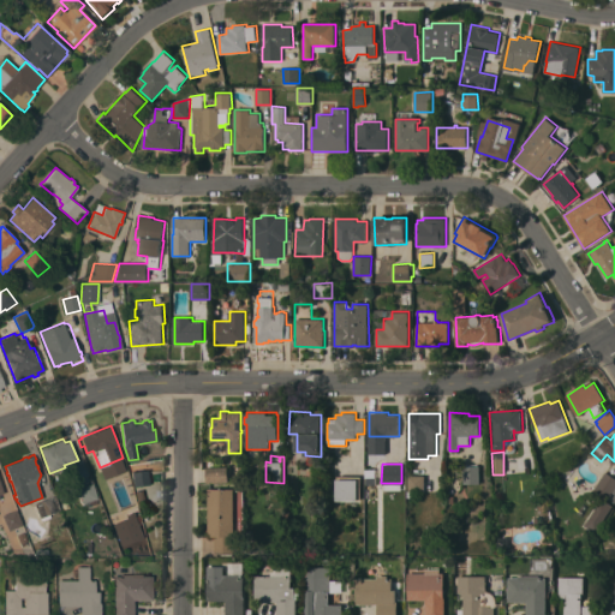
[(481,484),(464,484),(464,466),(481,466),(481,484)]
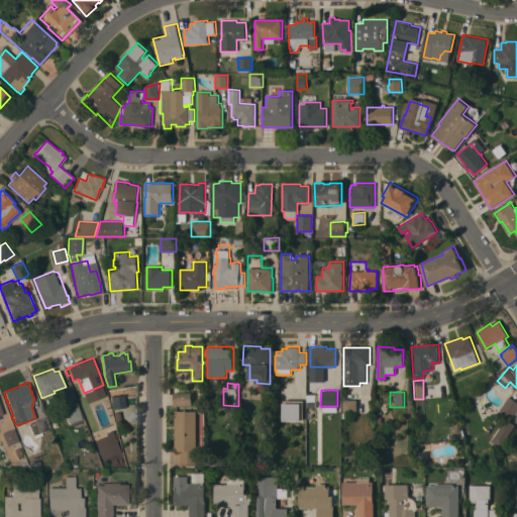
[(193,393),(193,405),(174,406),(174,393),(193,393)]
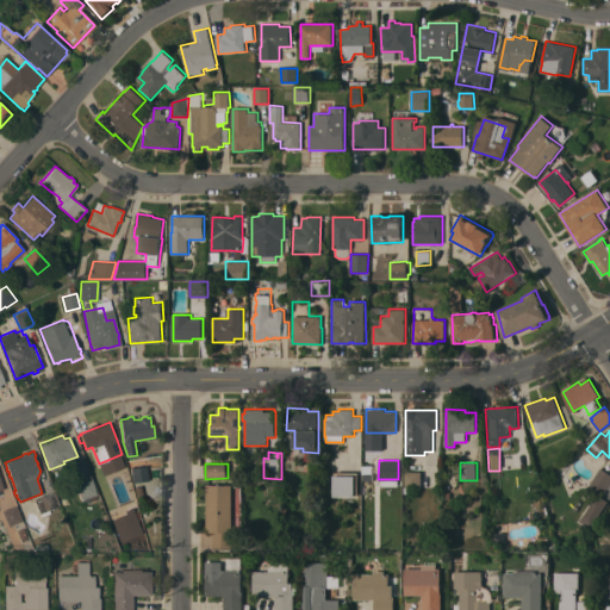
[(148,480),(131,483),(126,468),(147,466),(148,480)]
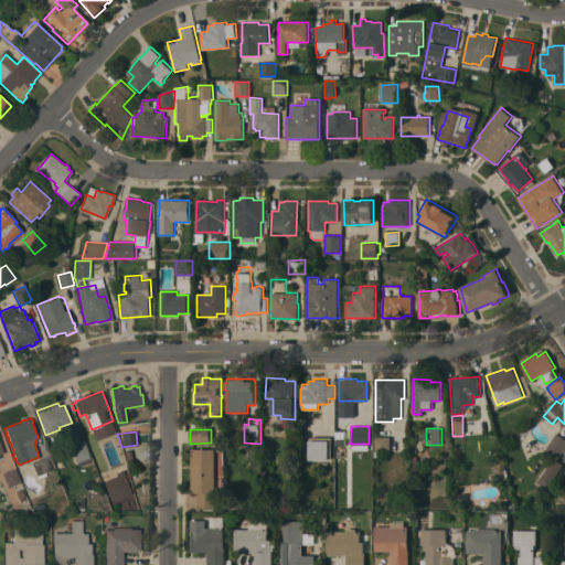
[(564,438),(564,461),(547,489),(537,482),(555,456),(546,450),(556,434),(564,438)]
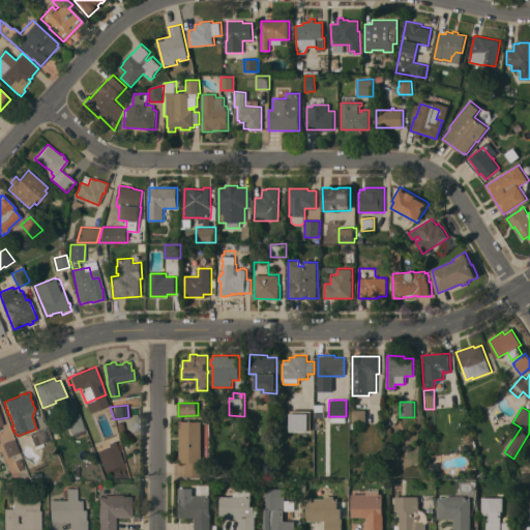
[(312,410),(312,431),(291,431),(291,411),(312,410)]
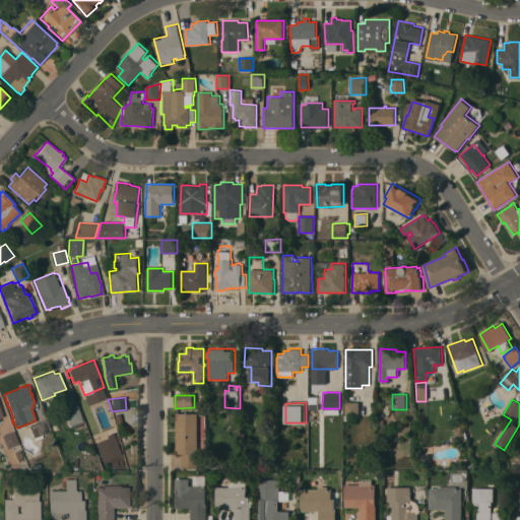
[(360,415),(346,415),(346,420),(344,420),(344,415),(345,415),(345,402),(360,402),(360,415)]
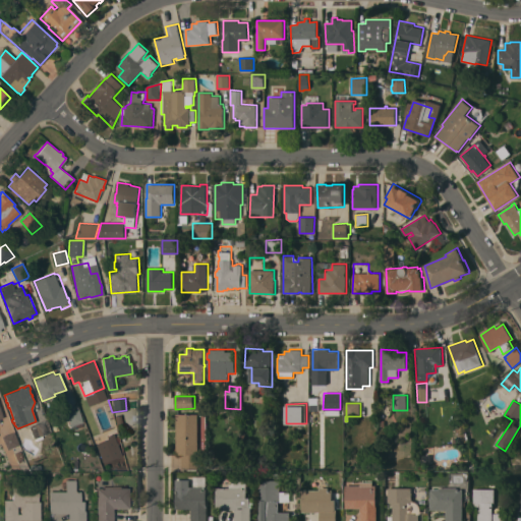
[(82,422),(70,425),(67,412),(78,409),(82,422)]
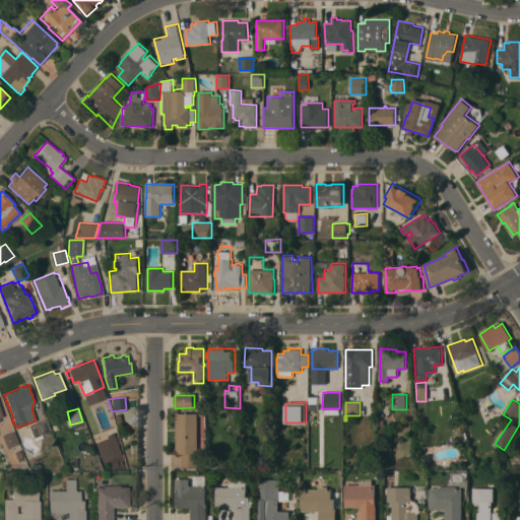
[(199,468),(183,468),(183,453),(177,453),(177,413),(199,413),(199,468)]
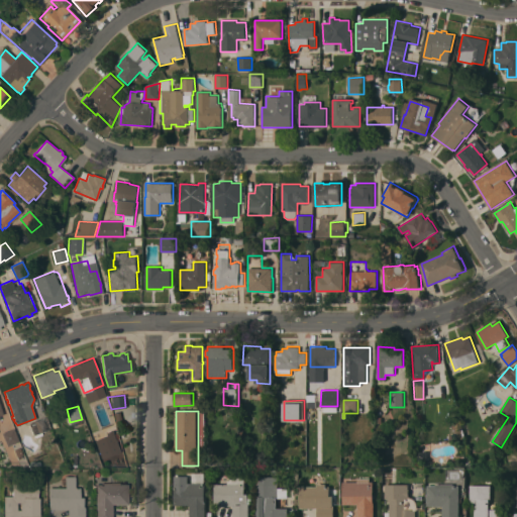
[(46,417),(47,420),(52,418),(55,424),(49,426),(50,428),(38,433),(38,436),(34,437),(34,435),(33,435),(28,423),(46,417)]
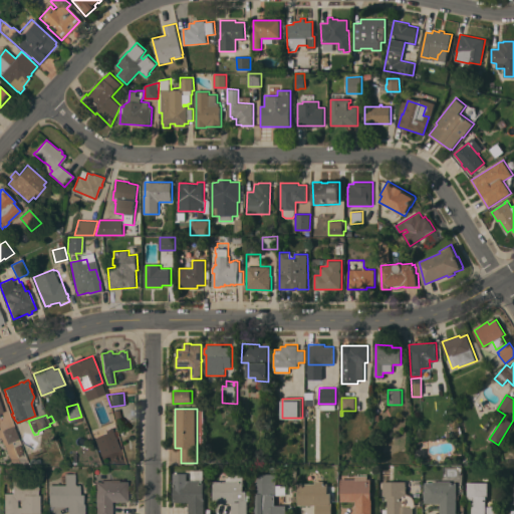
[(19,439),(7,444),(2,431),(13,426),(19,439)]
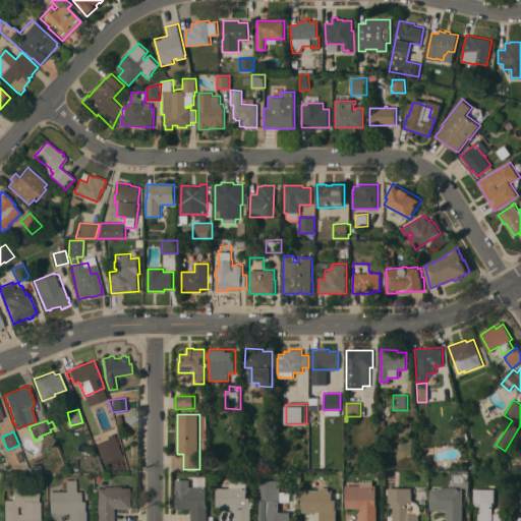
[(123,455),(116,435),(94,443),(102,463),(123,455)]
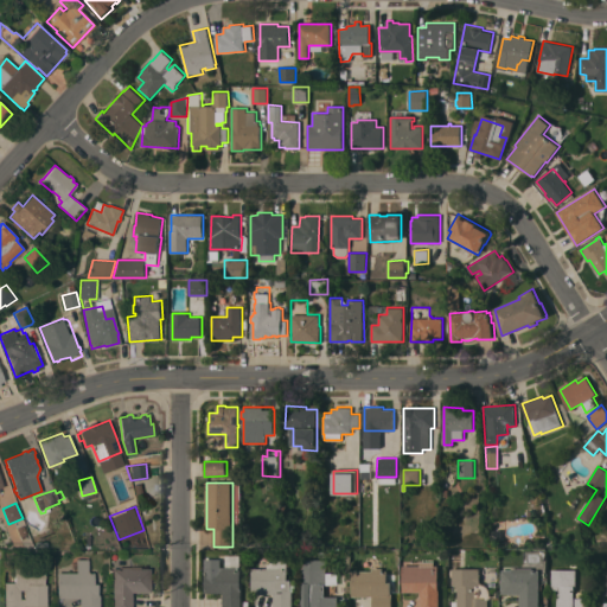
[(151,592),(132,592),(132,606),(113,606),(113,567),(119,567),(119,555),(131,555),(131,566),(140,566),(140,568),(151,568),(151,592)]
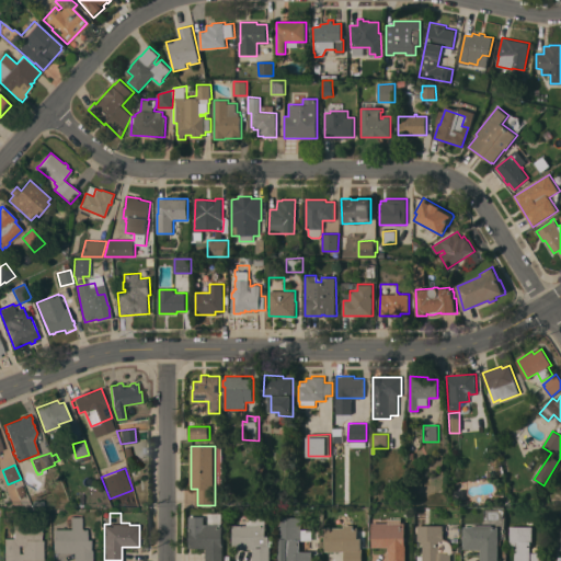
[(224,560),(207,560),(207,548),(190,548),(190,516),(205,516),(205,524),(209,524),(209,513),(222,513),(222,525),(224,525),(224,560)]
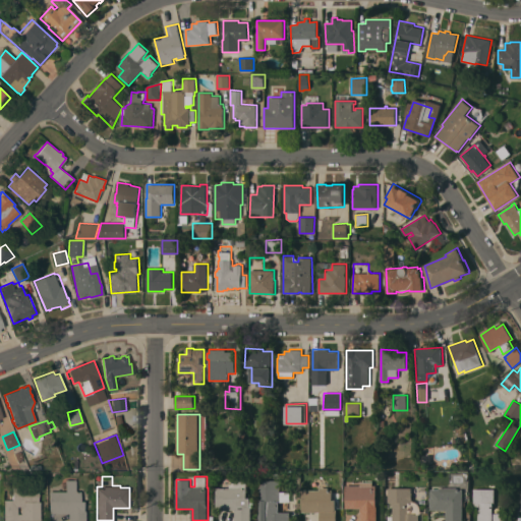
[(49,491),(66,491),(66,479),(75,479),(75,490),(80,490),(80,501),(83,501),(83,510),(85,510),(85,520),(68,520),(68,513),(49,513),(49,491)]
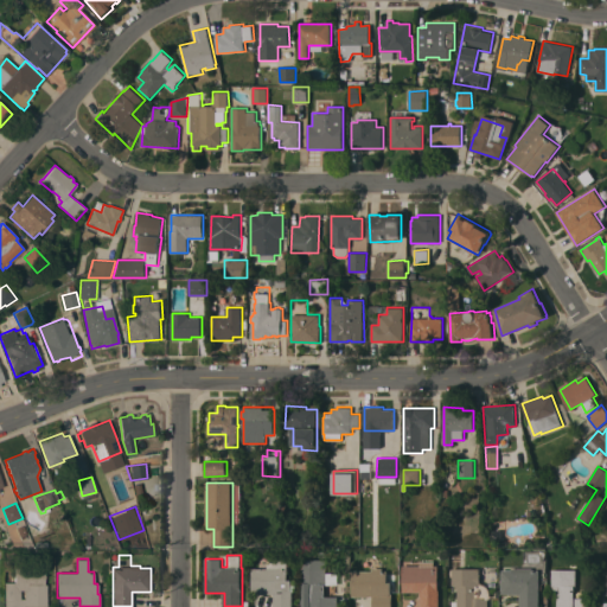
[(289,580),(296,580),(298,592),(294,592),(294,606),(275,606),(275,594),(253,594),(253,568),(269,568),(269,563),(273,560),(275,558),(279,558),(282,560),(286,561),(287,561),(288,562),(289,580)]
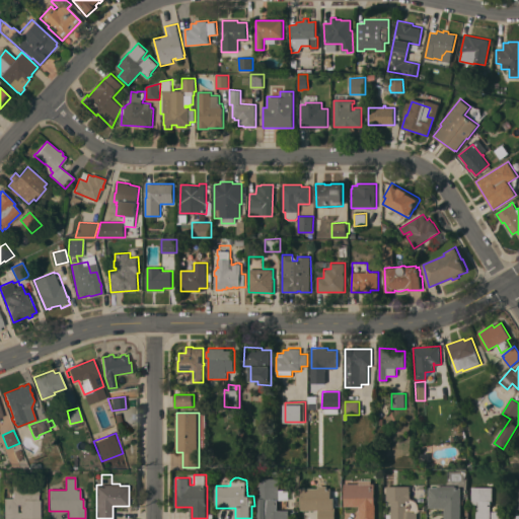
[(258,485),(263,485),(263,480),(268,480),(268,485),(280,485),(280,490),(290,490),(290,500),(279,500),(279,509),(290,510),(290,518),(264,518),(264,503),(258,503),(258,485)]
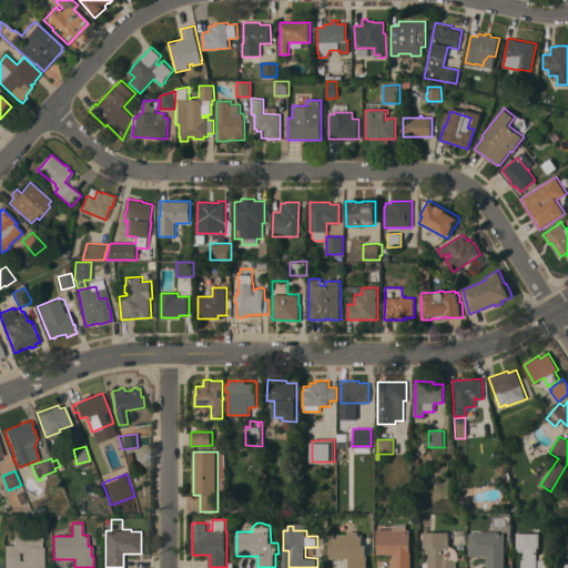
[(469,534),(478,534),(478,529),(489,529),(489,526),(499,526),(499,536),(500,536),(503,534),(504,534),(504,567),(487,567),(487,555),(469,556),(469,534)]
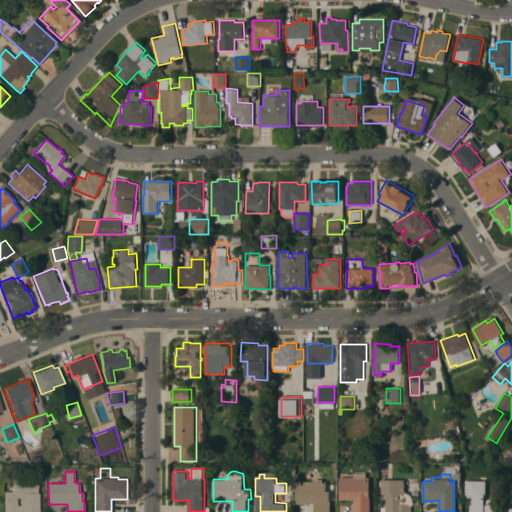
[(339,477),(354,477),(354,475),(367,475),(367,477),(370,477),(370,498),(371,498),(371,511),(355,511),(355,500),(339,499),(339,477)]
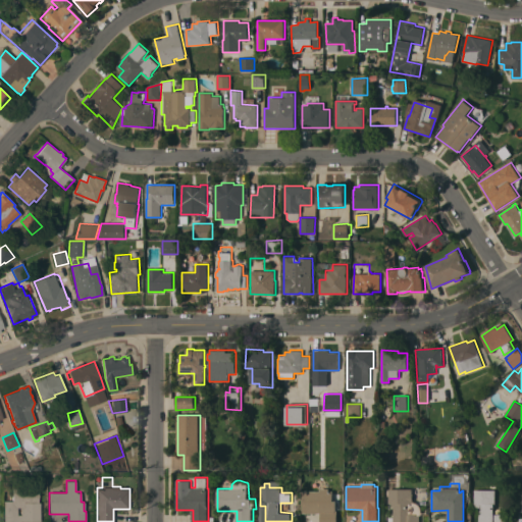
[(40,521),(20,521),(4,521),(4,501),(12,501),(12,488),(38,488),(38,494),(39,494),(39,497),(38,503),(40,503),(40,521)]
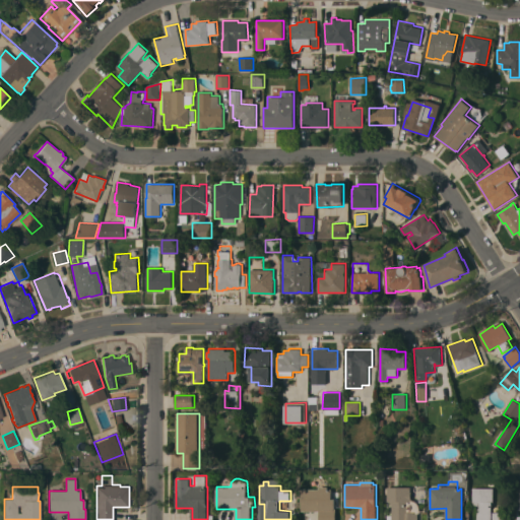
[(302,489),(319,489),(319,486),(328,486),(328,489),(332,489),(332,493),(333,493),(333,499),(335,499),(335,501),(337,501),(337,503),(335,503),(335,504),(336,504),(336,519),(320,519),(320,511),(302,511),(302,489)]
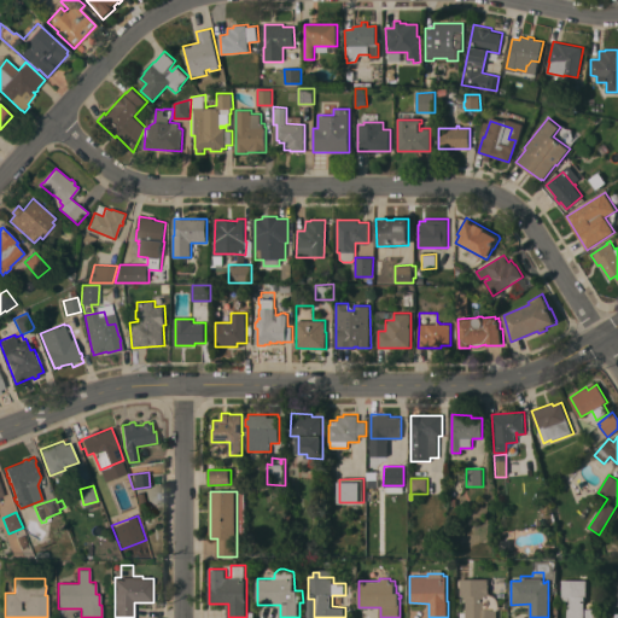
[(489,578),(489,584),(489,594),(493,594),(495,595),(497,598),(500,602),(500,604),(500,611),(497,611),(497,617),(460,617),(460,612),(466,612),(466,600),(464,600),(464,596),(460,596),(460,579),(489,578)]
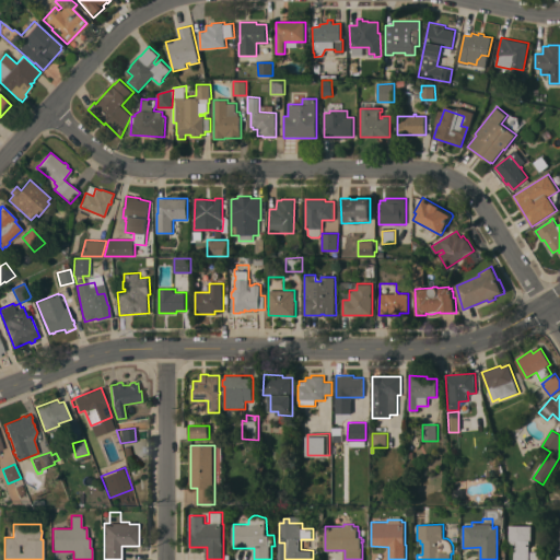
[(514,559),(514,545),(509,545),(509,525),(532,525),(532,541),(531,541),(531,551),(543,551),(543,559),(514,559)]
